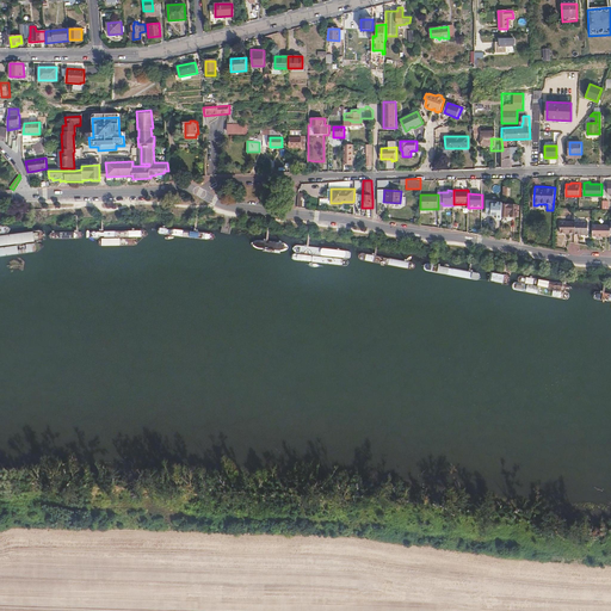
[(498,204),(488,203),(488,214),(492,214),(492,215),(498,215),(498,204)]
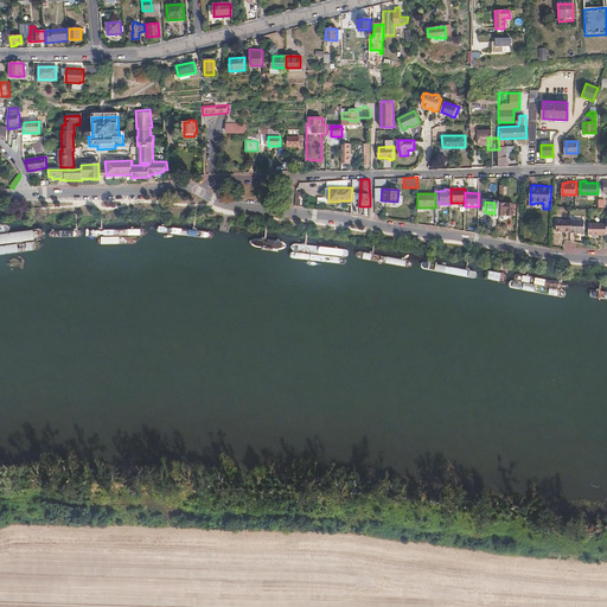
[(515,203),(498,203),(498,216),(504,216),(504,215),(513,215),(515,213),(515,209),(513,209),(513,208),(515,208),(515,203)]
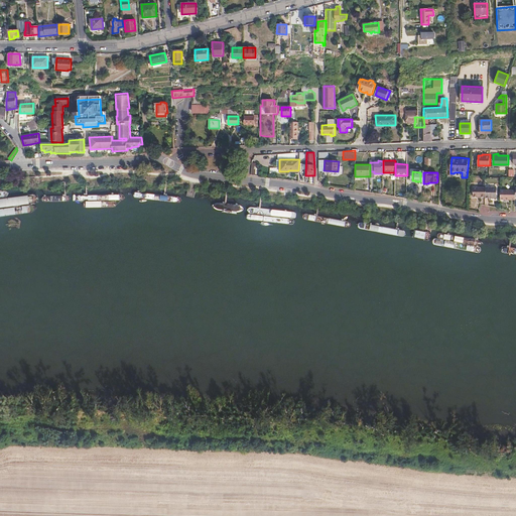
[(474,196),(486,196),(486,186),(474,186),(474,196)]
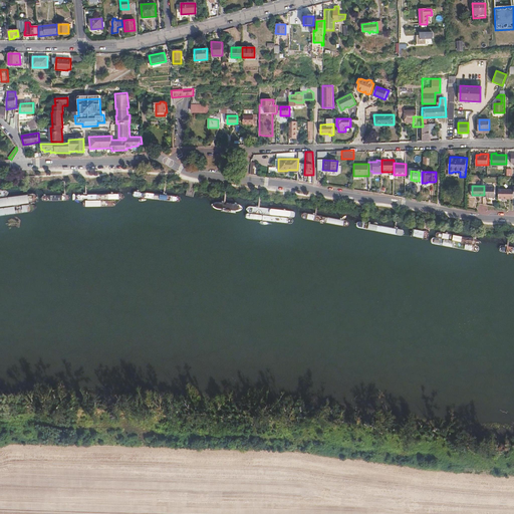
[(484,195),(484,196),(494,196),(495,186),(484,186),(484,195)]
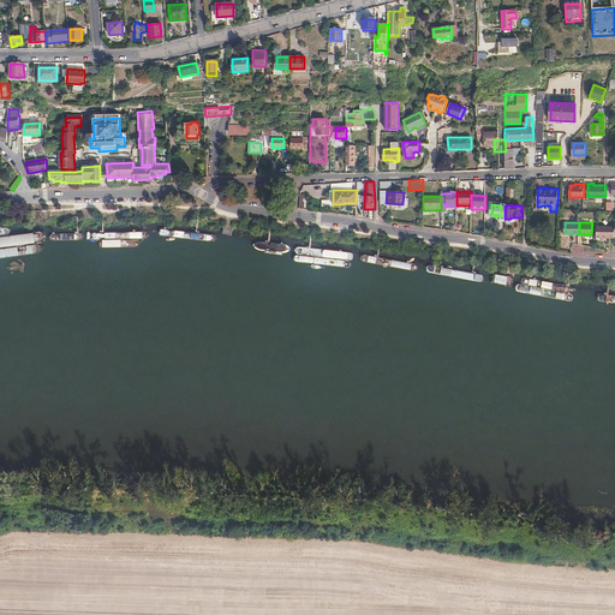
[(613,234),(613,231),(613,222),(596,222),(596,234),(613,234)]
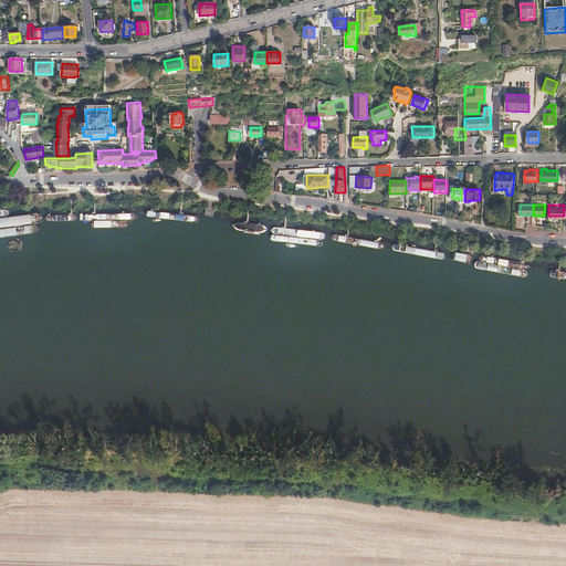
All buildings are outlined.
